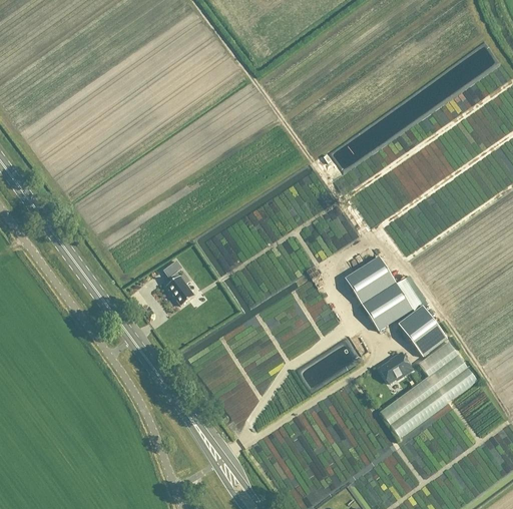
[(347,279),(353,288),(384,271),(370,246),(338,265),(347,280),(347,279)]
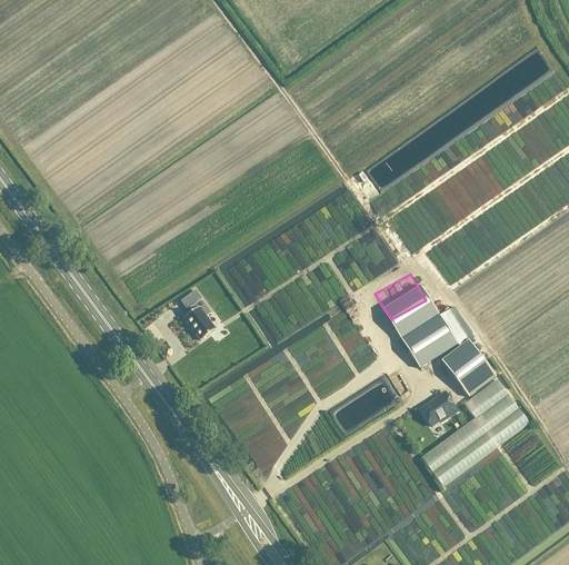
[(200,338),(216,327),(216,326),(215,326),(206,314),(210,310),(205,303),(200,306),(199,305),(198,305),(196,300),(201,296),(196,288),(181,299),(187,307),(188,306),(191,310),(183,316),(185,317),(200,338)]
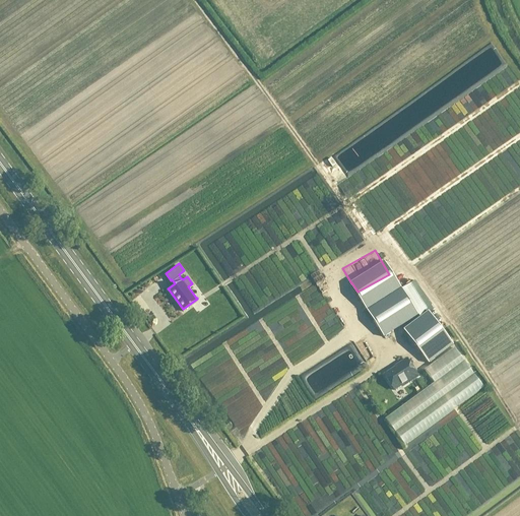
[(428,309),(409,280),(401,285),(417,312),(419,315),(428,309)]
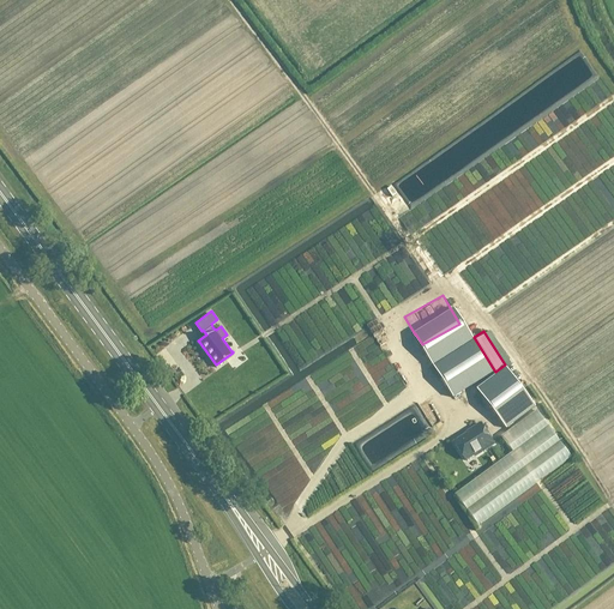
[(226,342),(234,354),(245,345),(236,335),(226,342)]
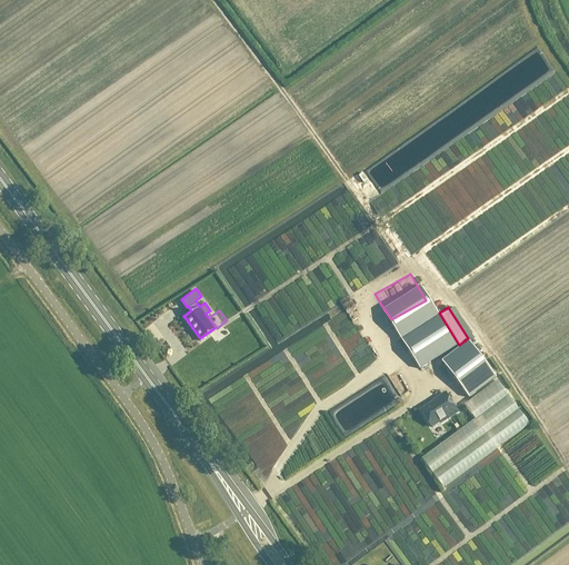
[(457,342),(439,313),(401,337),(419,366),(457,342)]
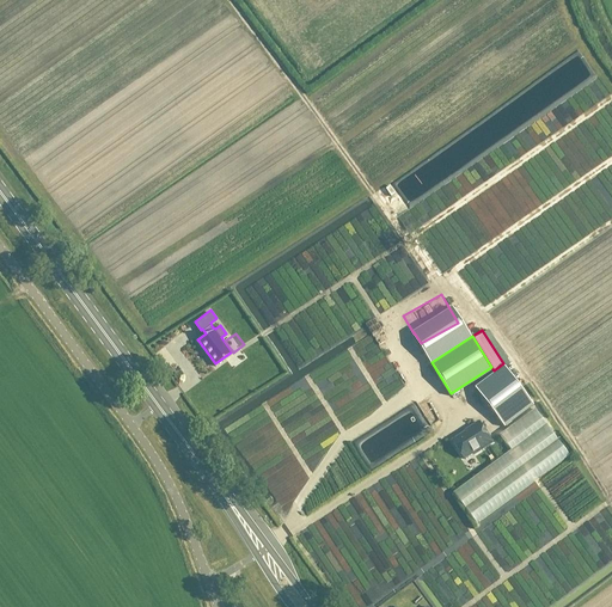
[(475,385),(503,423),(532,402),(503,363),(494,371),(475,385)]
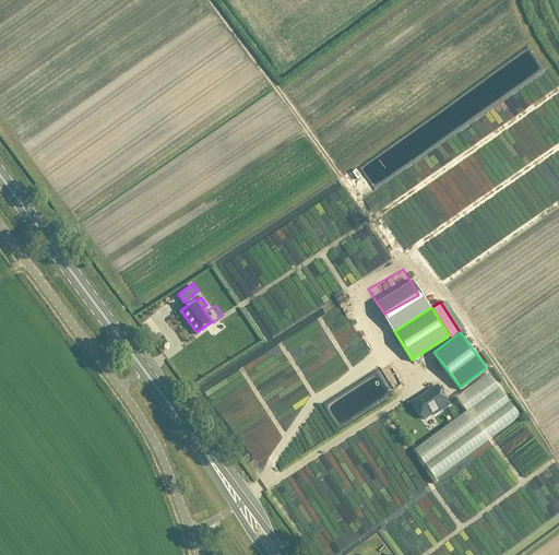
[(349,357),(356,355),(354,347),(365,343),(361,334),(343,342),(349,357)]
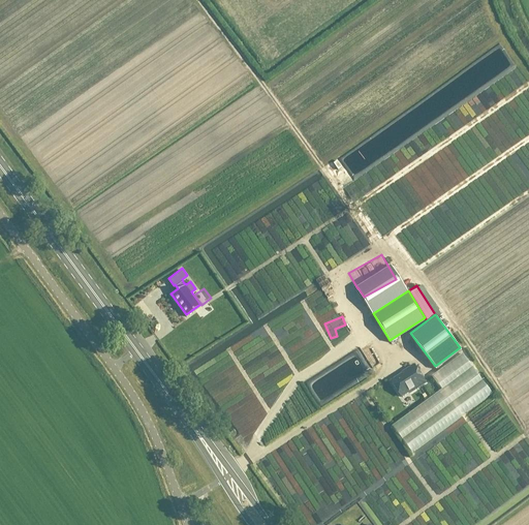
[(315,331),(308,335),(303,338),(308,347),(320,340),(315,331)]
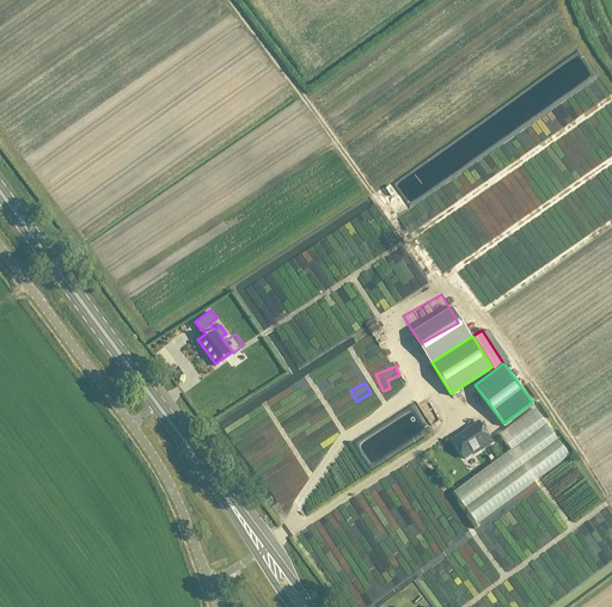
[(434,402),(422,405),(427,422),(439,418),(434,402)]
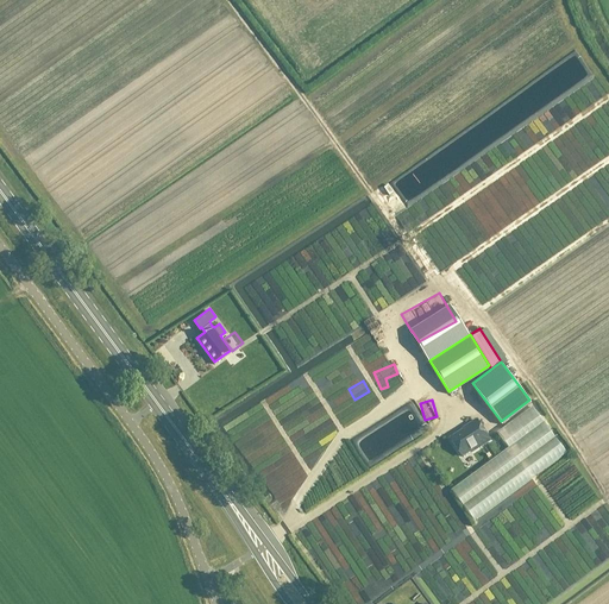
[(565,451),(532,404),(496,431),(508,446),(451,488),(473,518),(565,451)]
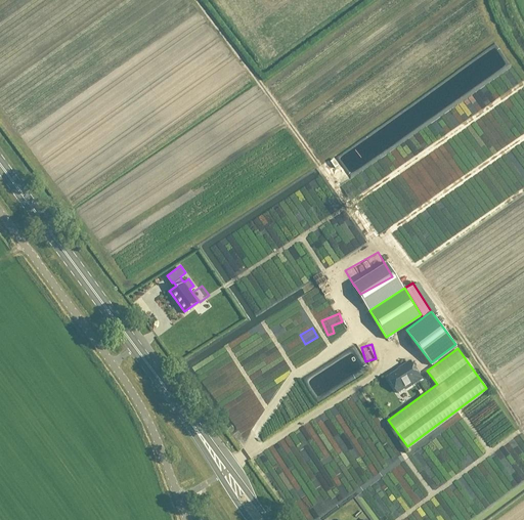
[(403,364),(387,375),(396,390),(404,385),(405,386),(421,376),(409,358),(402,363),(403,364)]
